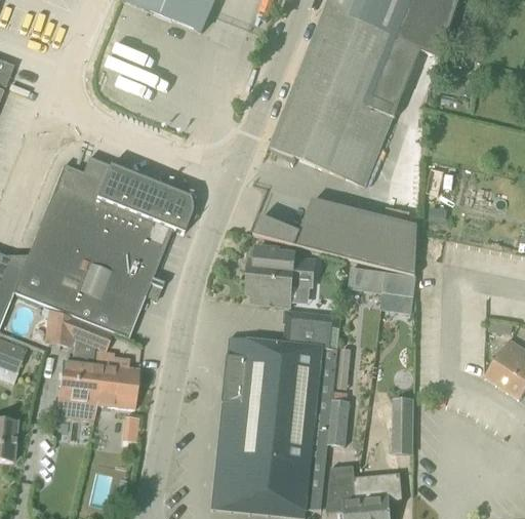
[(201,30),(212,0),(126,0),(201,30)]
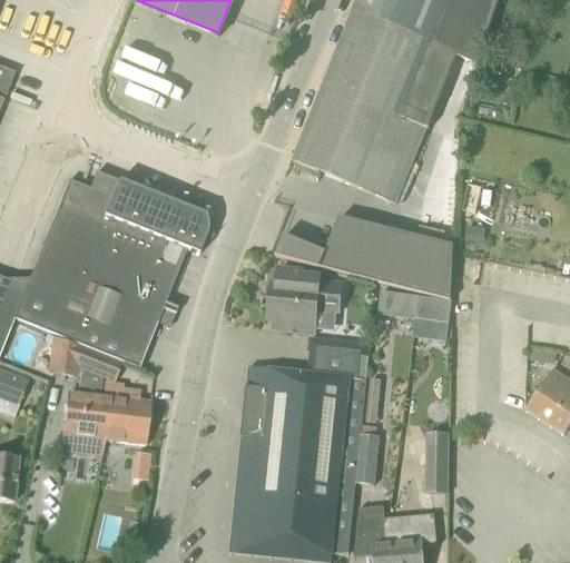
[(432,116),(436,118),(461,53),(478,60),(498,0),(359,0),(294,159),(400,201),(432,116)]
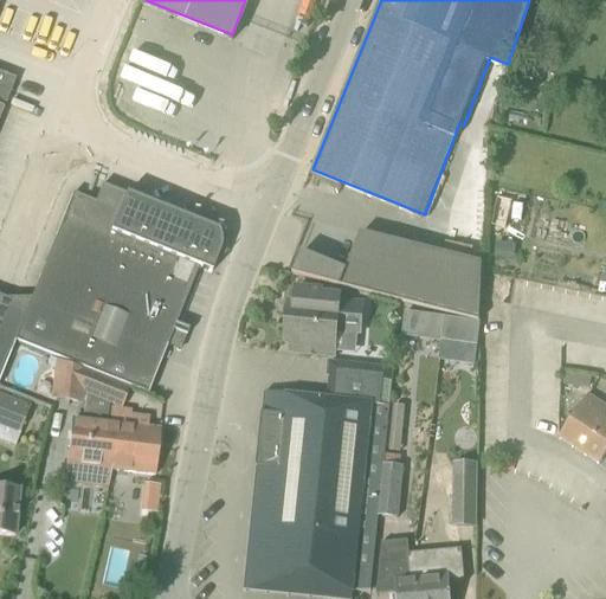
[(0,68),(0,96),(5,98),(14,73),(0,68)]
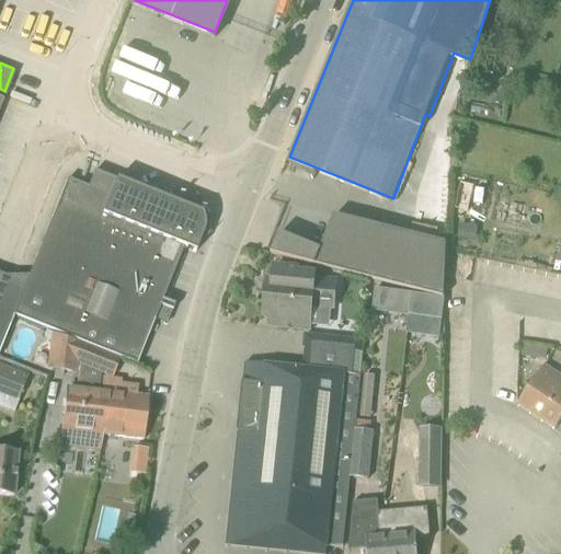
[(102,209),(115,174),(94,166),(88,182),(67,174),(31,265),(29,272),(13,311),(23,314),(52,325),(79,336),(122,354),(137,359),(157,309),(165,312),(165,313),(167,314),(170,304),(172,306),(174,300),(162,295),(183,242),(102,209)]
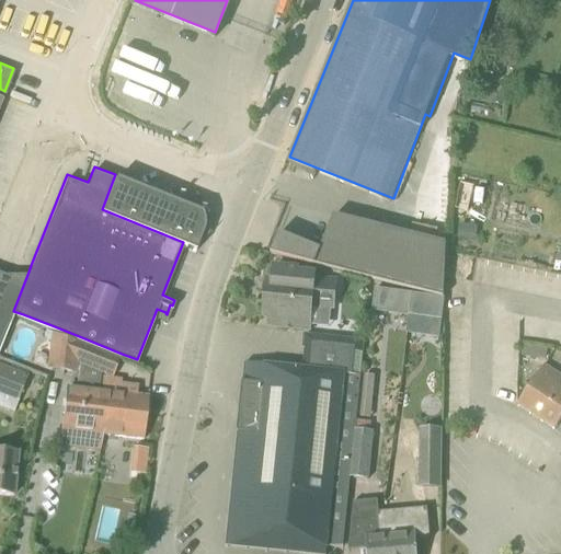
[(179,200),(115,174),(102,209),(183,242),(195,247),(203,228),(204,228),(205,221),(204,215),(201,208),(179,199),(179,200)]
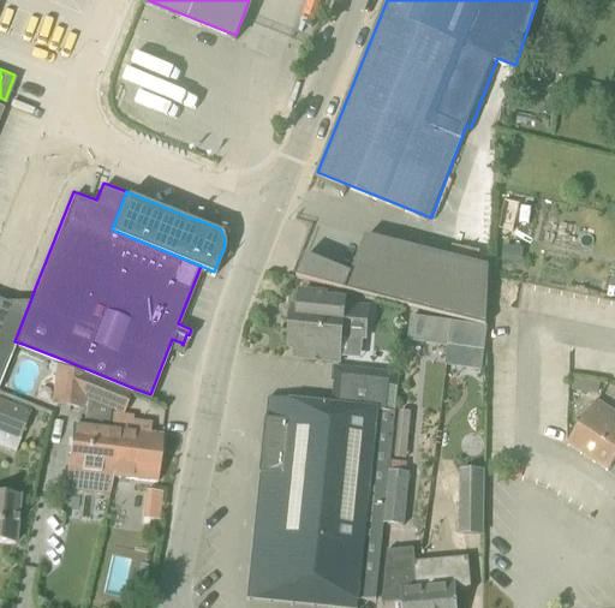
[(366,232),(345,285),(487,321),(489,262),(366,232)]
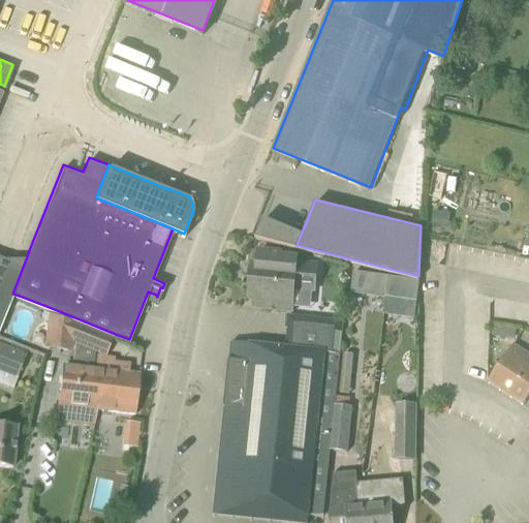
[(292,307),(292,299),(294,284),(314,285),(317,259),(296,257),(297,254),(279,253),(279,249),(257,246),(256,262),(251,260),(250,274),(255,275),(253,303),(292,307)]
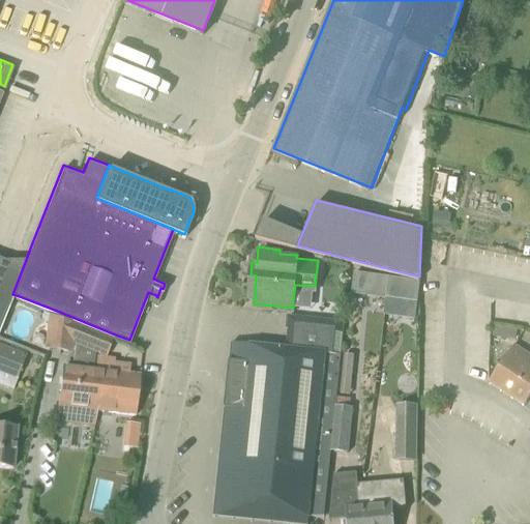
[(0,324),(12,294),(27,257),(5,257),(0,255),(0,324)]
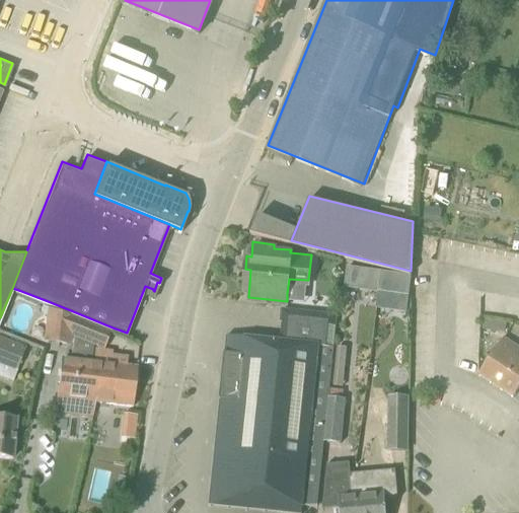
[(346,282),(359,284),(361,264),(348,263),(346,282)]
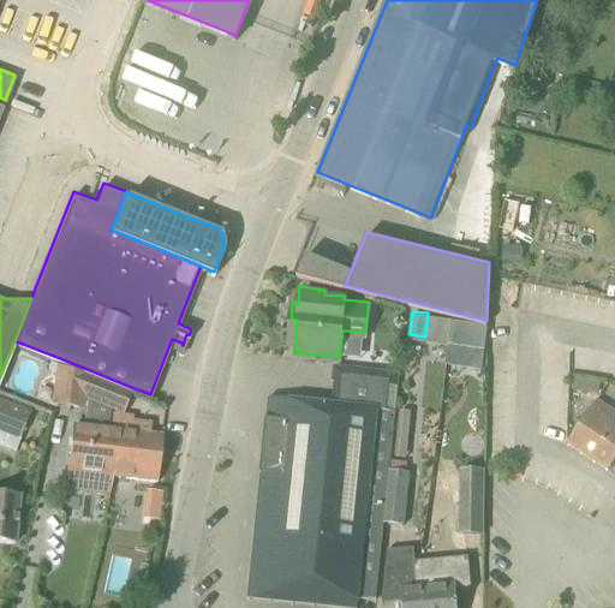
[(452,315),(449,339),(485,344),(487,323),(452,315)]
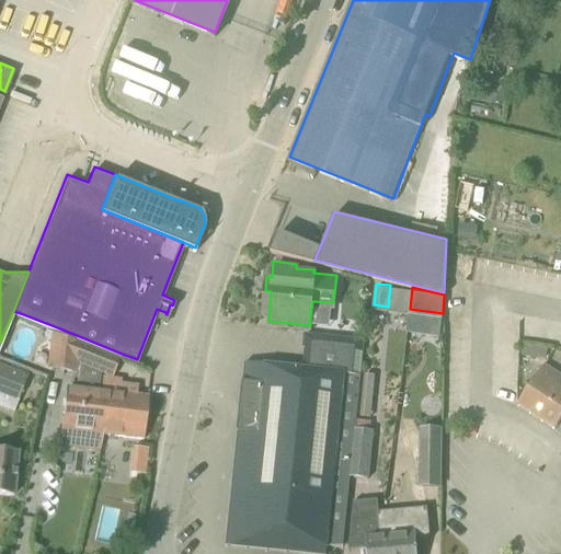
[(47,366),(77,369),(78,361),(70,358),(79,336),(52,325),(47,366)]
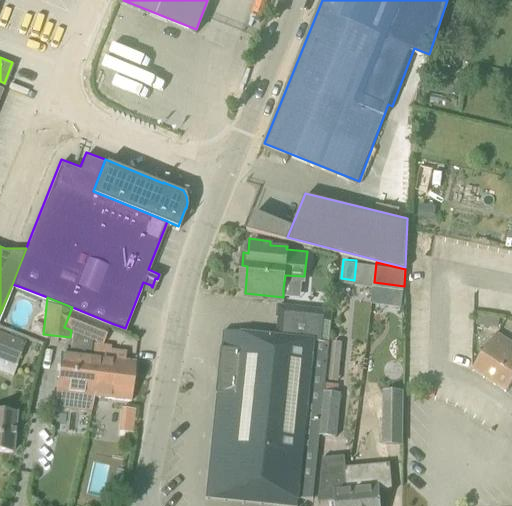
[(313,494),(331,317),(309,314),(309,305),(287,303),(287,304),(288,304),(287,312),(280,311),(278,332),(223,327),(209,466),(208,468),(209,468),(207,488),(278,495),(277,502),(297,504),(298,496),(313,494)]
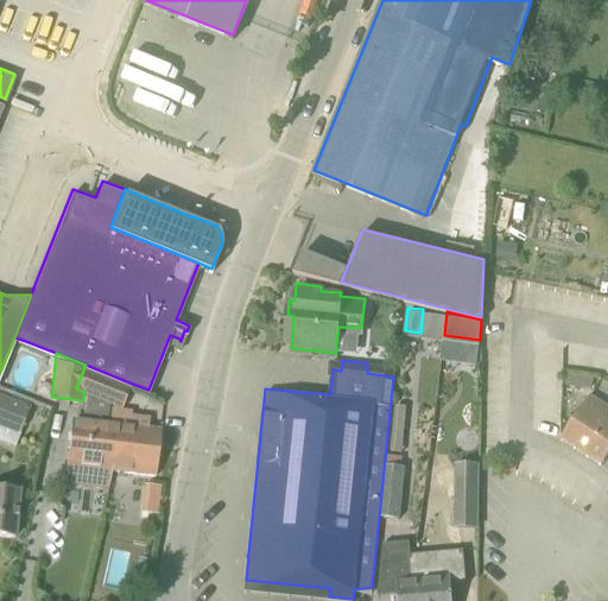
[(132,384),(86,365),(76,388),(84,392),(109,402),(121,406),(132,384)]
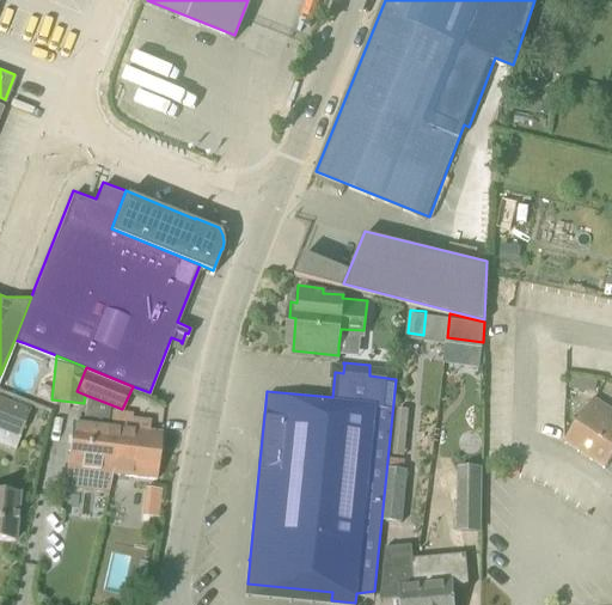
[(0,395),(0,419),(22,428),(30,407),(0,395)]
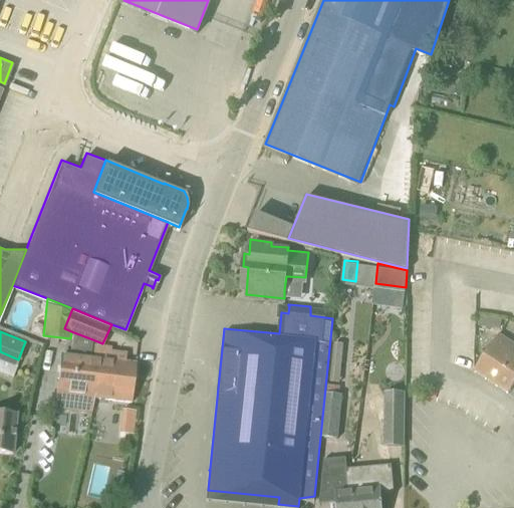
[(92,339),(71,331),(70,338),(69,351),(61,351),(57,390),(95,395),(99,355),(90,354),(92,339)]
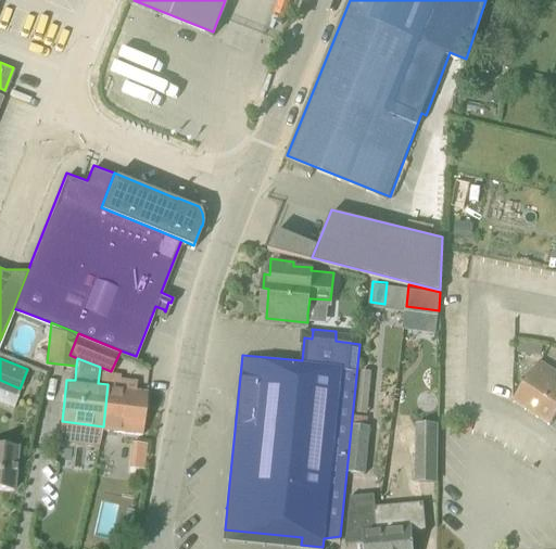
[(555,368),(539,358),(513,396),(550,420),(555,410),(555,368)]
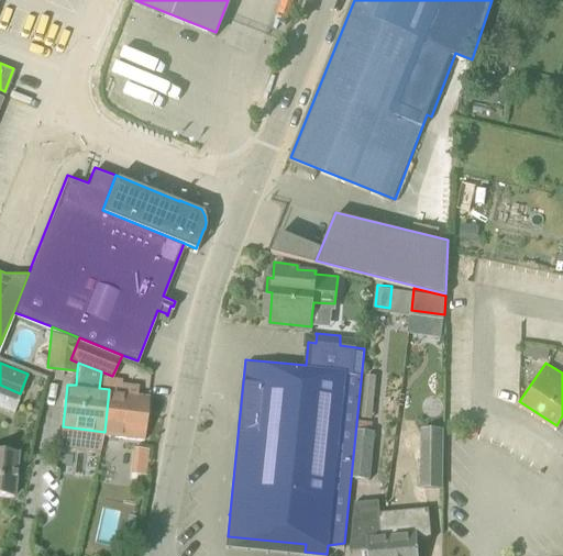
[(376,371),(366,370),(362,414),(372,415),(376,371)]
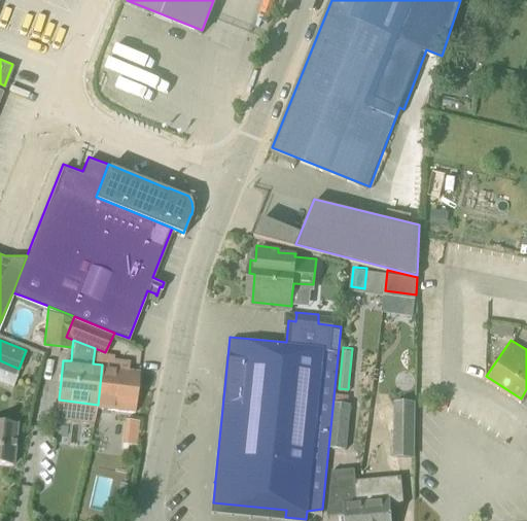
[(135,409),(139,369),(102,365),(98,405),(135,409)]
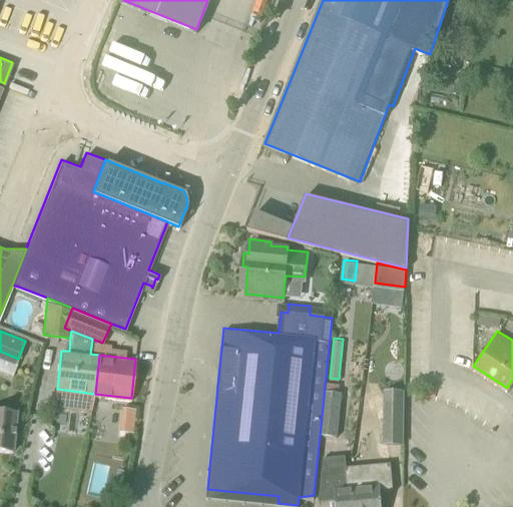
[(385,443),(404,443),(405,388),(384,388),(385,443)]
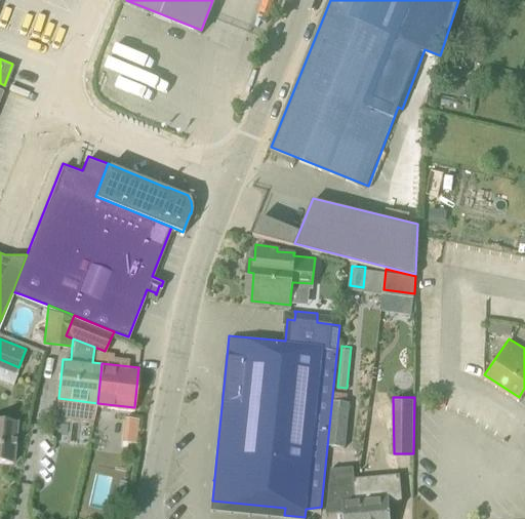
[(346,434),(349,400),(332,399),(329,432),(346,434)]
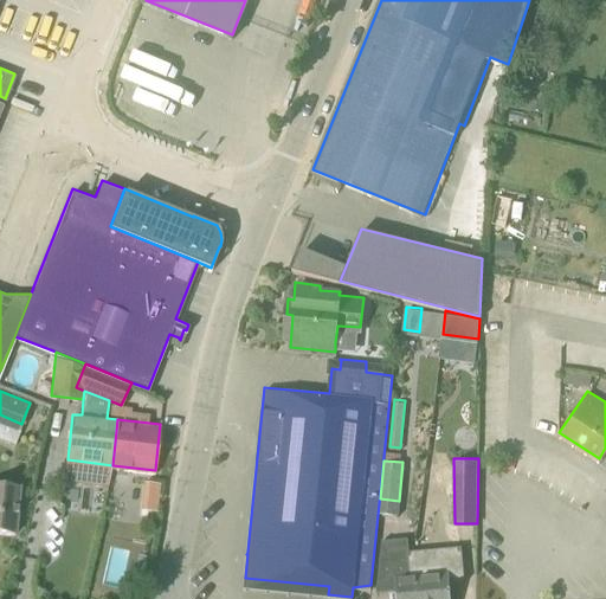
[(159,481),(149,480),(147,494),(158,495),(159,481)]
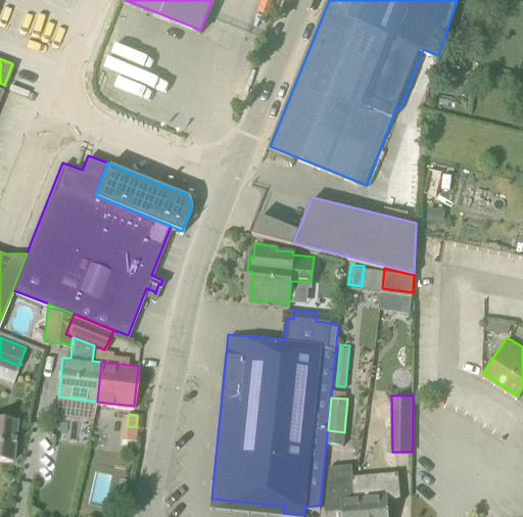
[(0,457),(12,459),(13,444),(17,444),(18,433),(14,432),(15,418),(0,416),(0,457)]
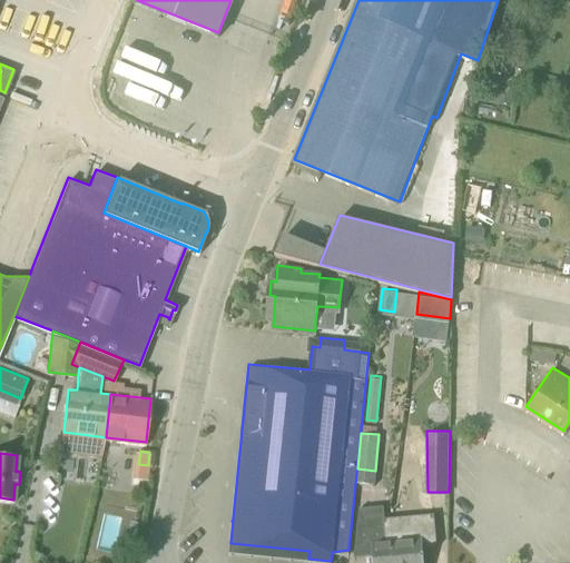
[(423,562),(422,542),(436,541),(434,512),(384,515),(384,504),(361,506),(361,505),(359,505),(354,556),(355,556),(355,555),(374,553),(374,562),(423,562)]
